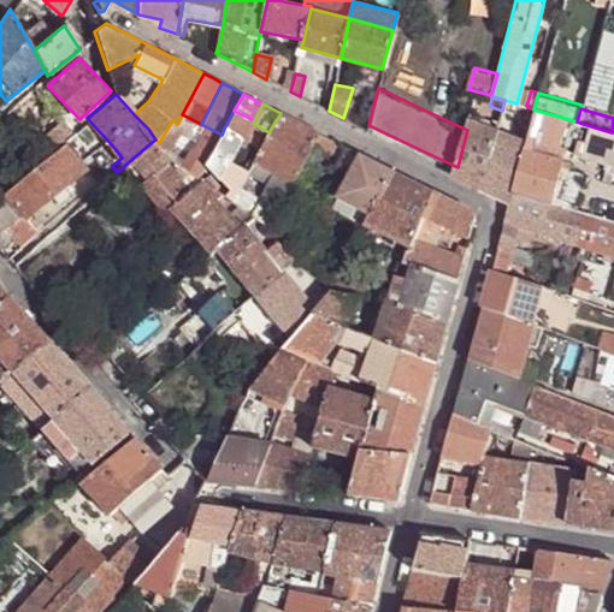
[(551,144),(568,149),(579,153),(579,155),(613,165),(613,132),(612,132),(588,125),(583,142),(578,141),(583,124),(577,122),(533,110),(524,141),(511,190),(549,201),(562,160),(548,155),(551,144)]
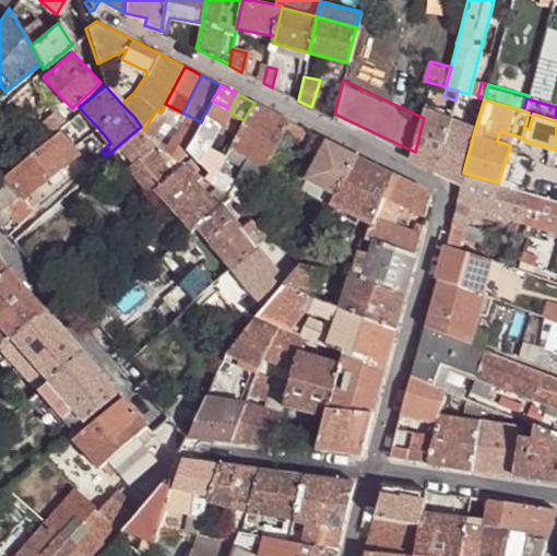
[(203,117),(218,126),(221,127),(229,111),(230,109),(212,101),(203,117)]
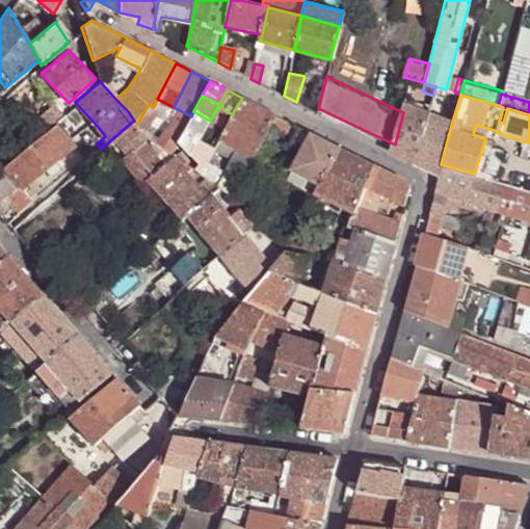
[(220,136),(236,146),(258,105),(252,102),(242,98),(232,114),(220,136)]
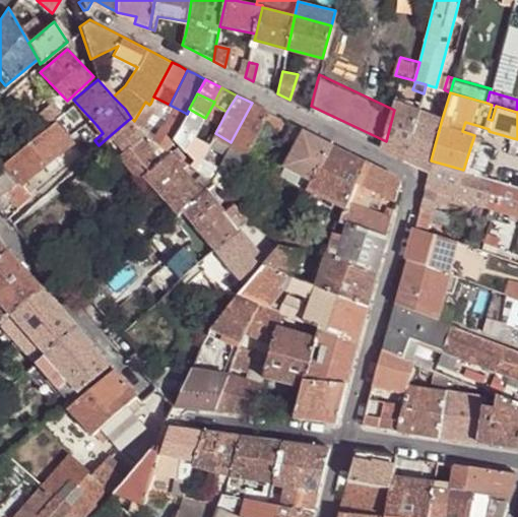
[(54,116),(59,112),(49,101),(35,112),(46,123),(52,118),(54,116)]
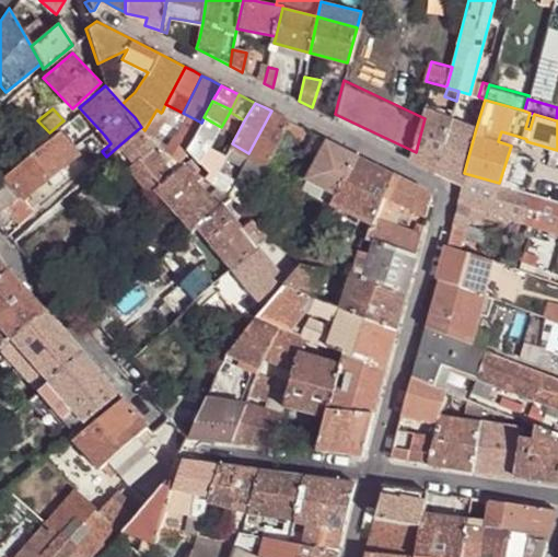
[(451,118),(427,108),(425,118),(416,152),(414,158),(426,164),(434,169),(451,118)]
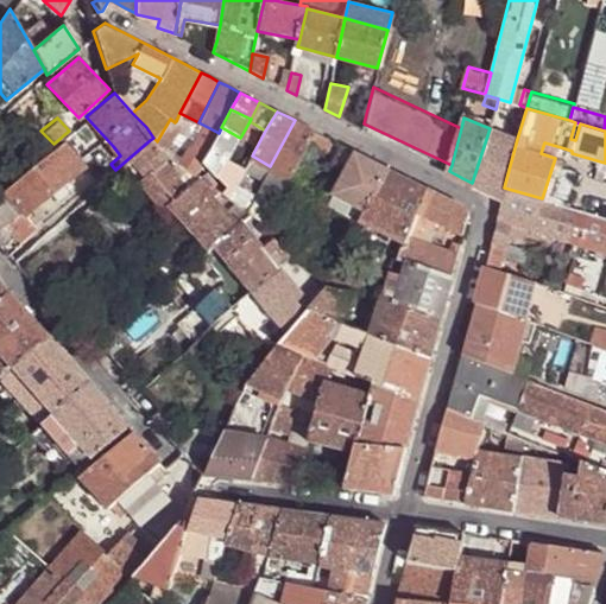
[(170,119),(157,141),(165,152),(180,125),(176,121),(175,122),(170,119)]
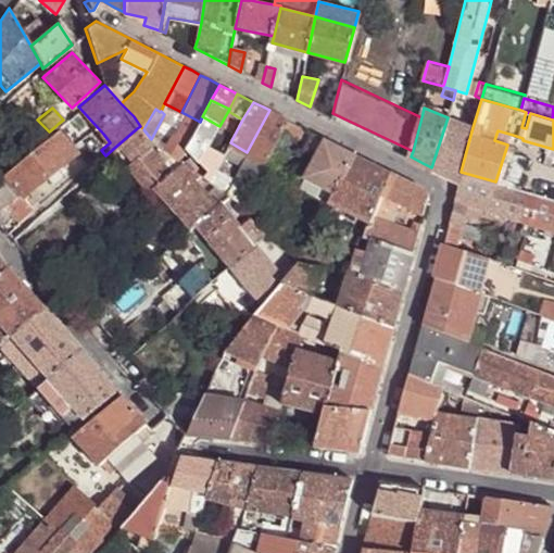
[(278,132),(286,118),(277,114),(269,110),(247,152),(262,161),(278,132)]
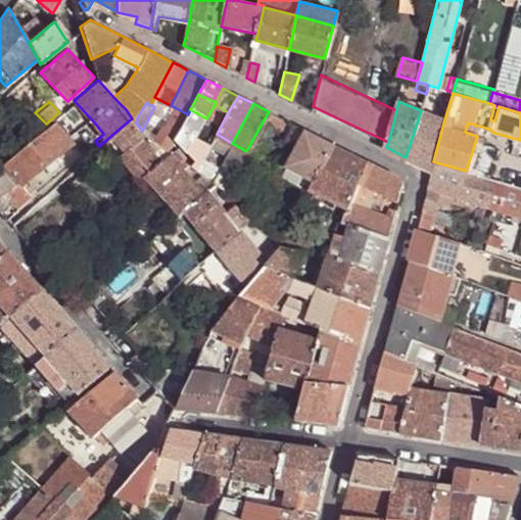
[(195,158),(200,162),(203,156),(211,143),(195,136),(204,117),(190,109),(188,114),(176,138),(195,158)]
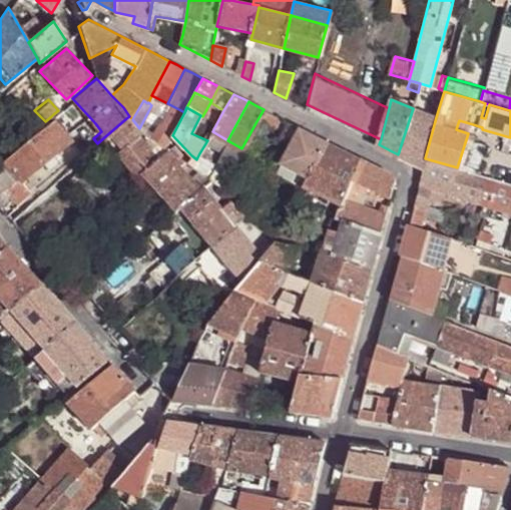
[(67,130),(74,124),(60,108),(58,110),(53,114),(67,130)]
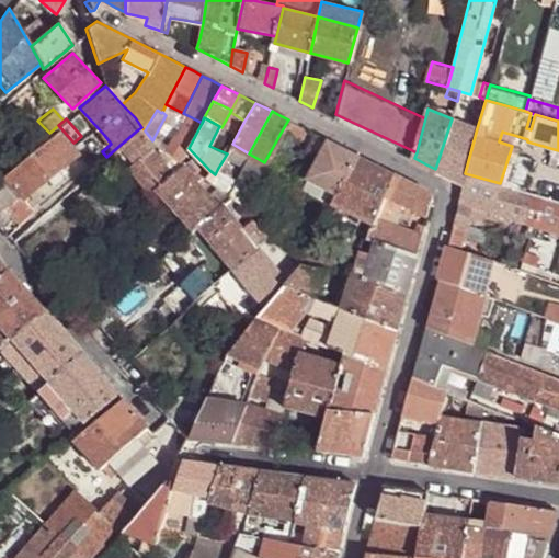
[(477,128),(452,118),(435,169),(444,173),(461,182),(463,182),(465,173),(477,128)]
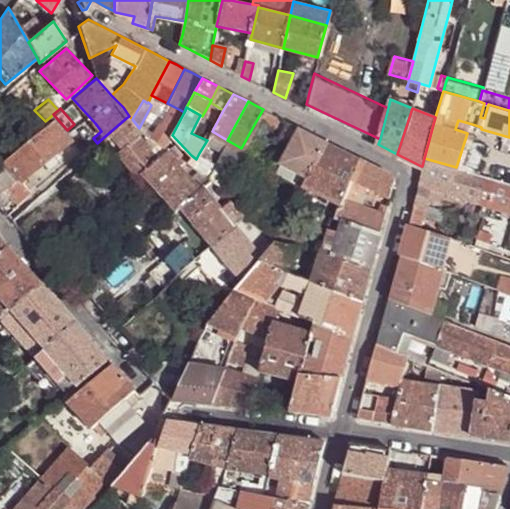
[(299,127),(263,109),(256,121),(291,138),(299,127)]
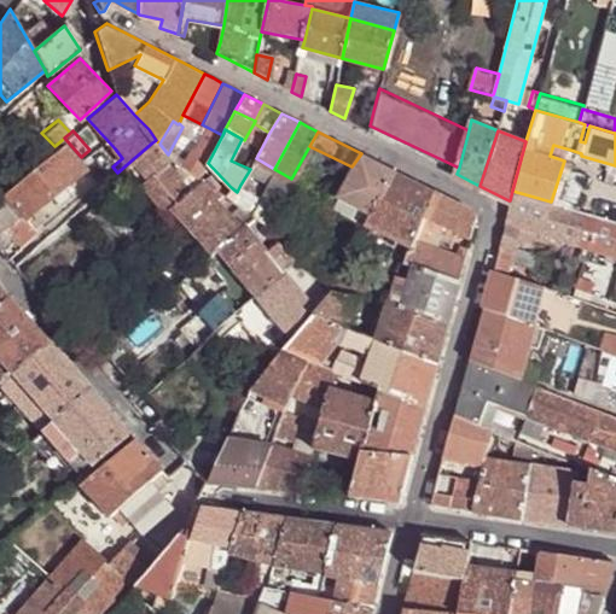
[(54,146),(3,191),(21,211),(24,215),(81,164),(62,140),(54,146)]
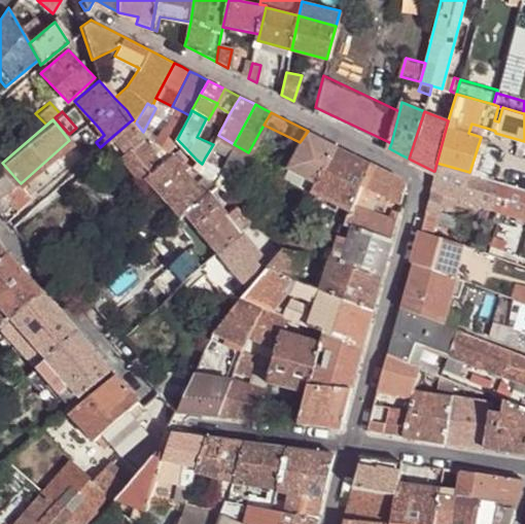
[(130,121),(108,140),(142,178),(147,174),(164,160),(130,121)]
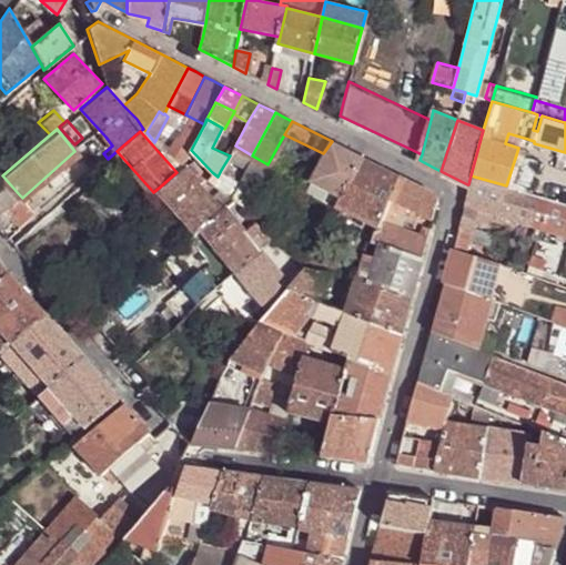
[(346,148),(332,141),(323,153),(307,178),(310,179),(340,192),(362,155),(346,148)]
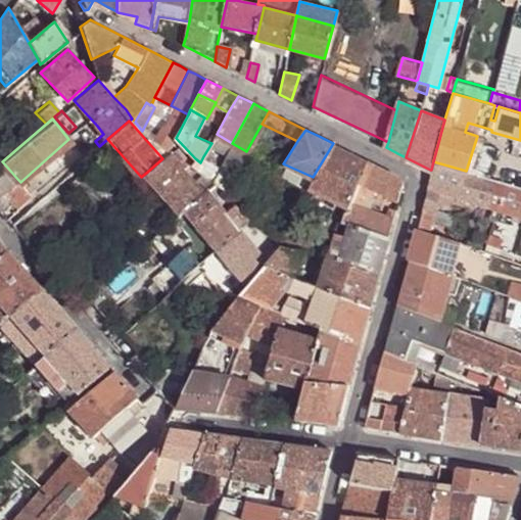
[(151,142),(169,150),(173,144),(153,139),(151,142)]
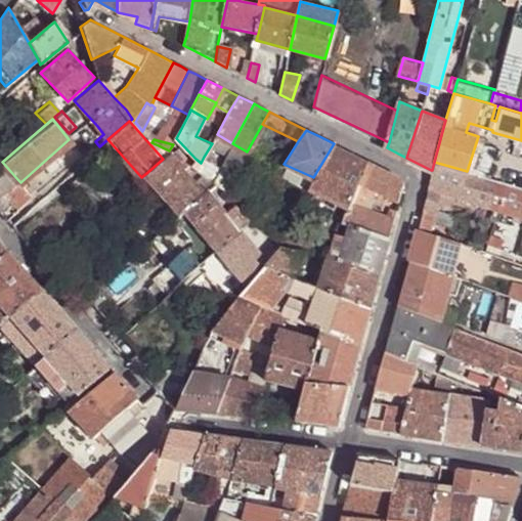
[(308,185),(344,207),(347,202),(356,182),(366,161),(347,150),(334,143),(313,177),(308,185)]
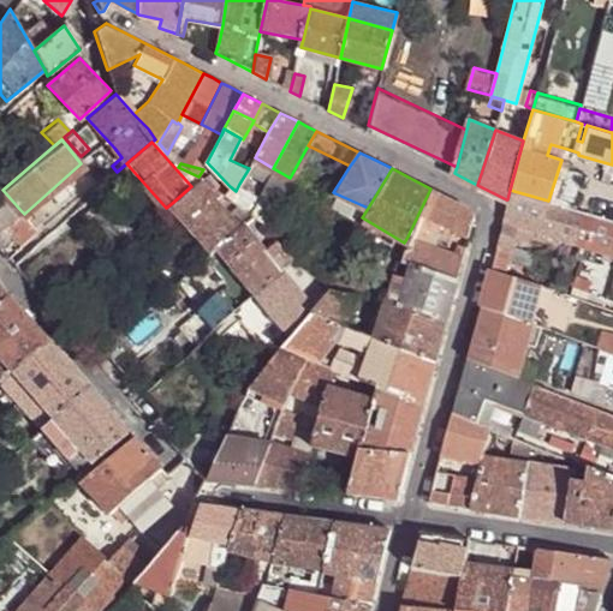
[(172,203),(210,249),(215,246),(239,225),(216,197),(225,189),(209,172),(191,186),(172,203)]
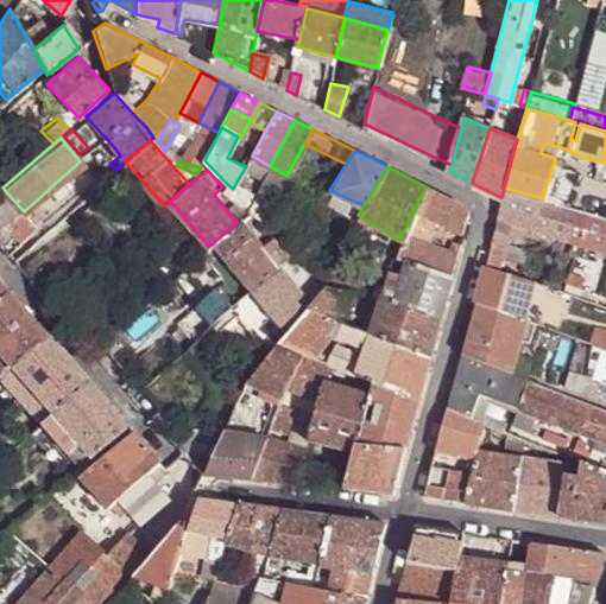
[(229,195),(241,205),(251,189),(237,182),(233,189),(229,195)]
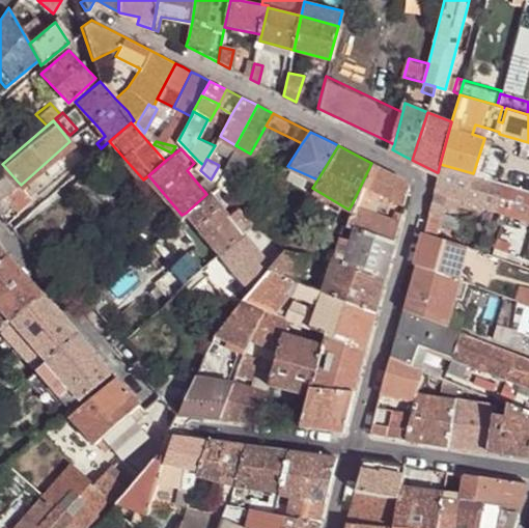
[(216,184),(228,193),(239,174),(227,169),(231,162),(228,159),(224,167),(224,168),(216,184)]
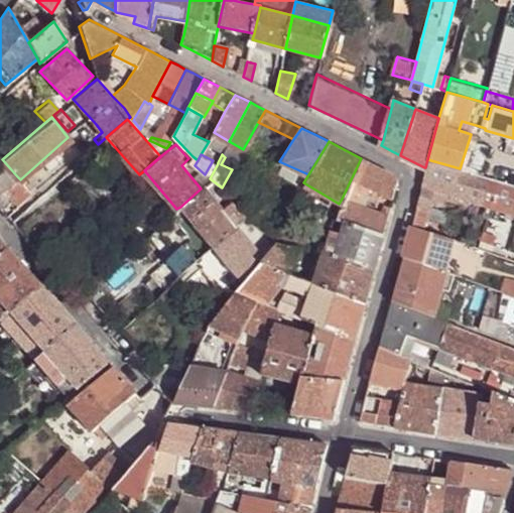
[(361,158),(351,179),(392,197),(396,180),(394,175),(361,158)]
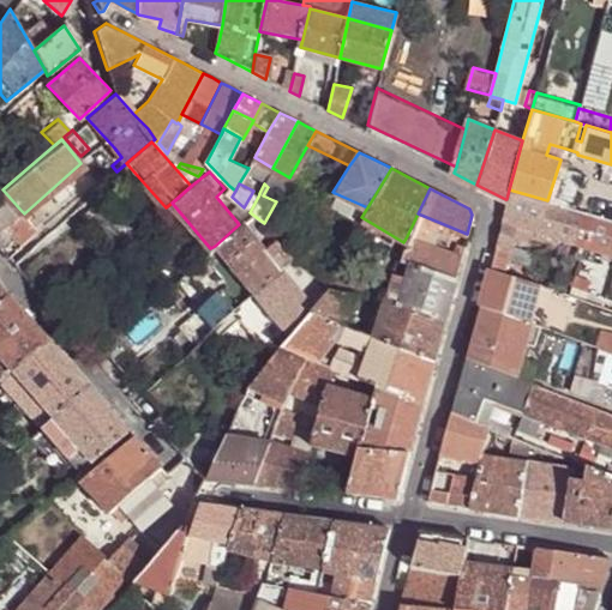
[(0,243),(11,234),(4,224),(21,210),(3,189),(0,192),(0,243)]
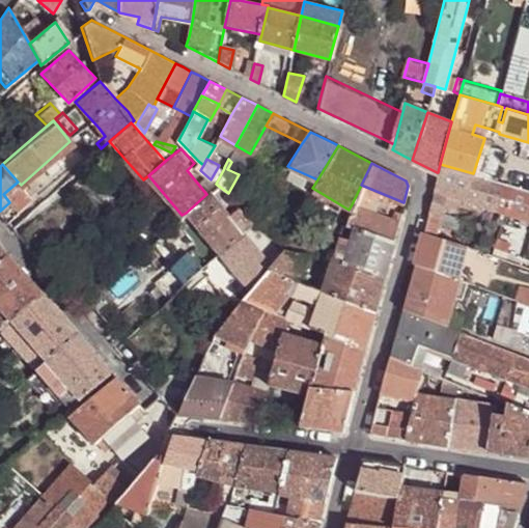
[(528,189),(473,173),(440,164),(438,172),(437,172),(433,190),(448,194),(528,218),(528,189)]
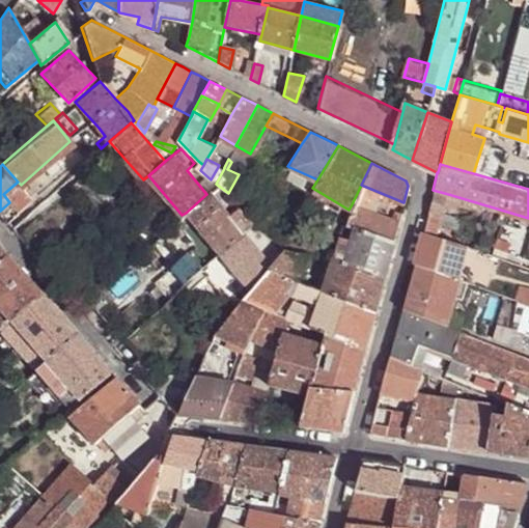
[(312,188),(317,179),(289,167),(284,174),(312,188)]
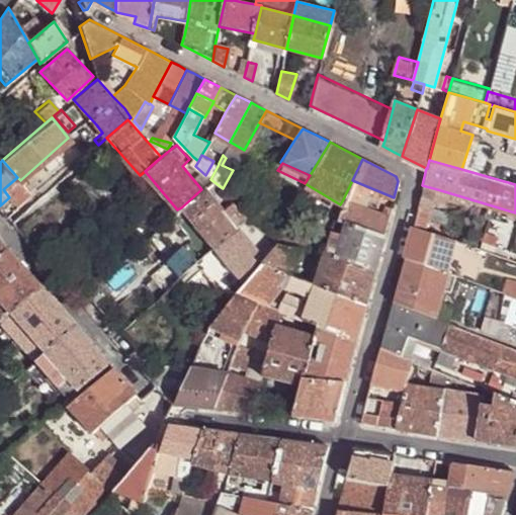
[(422,185),(417,204),(429,208),(431,209),(437,189),(422,185)]
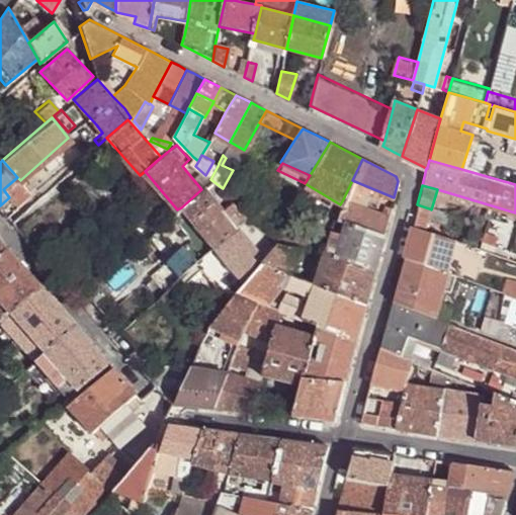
[(181,207),(209,243),(231,223),(221,209),(204,186),(201,189),(181,207)]
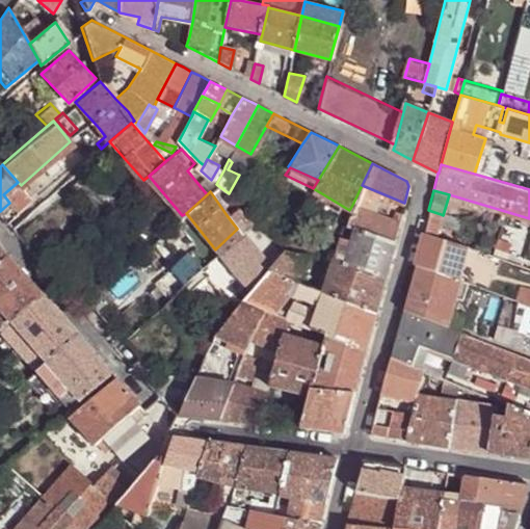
[(237,229),(248,218),(245,214),(238,205),(227,215),(237,229)]
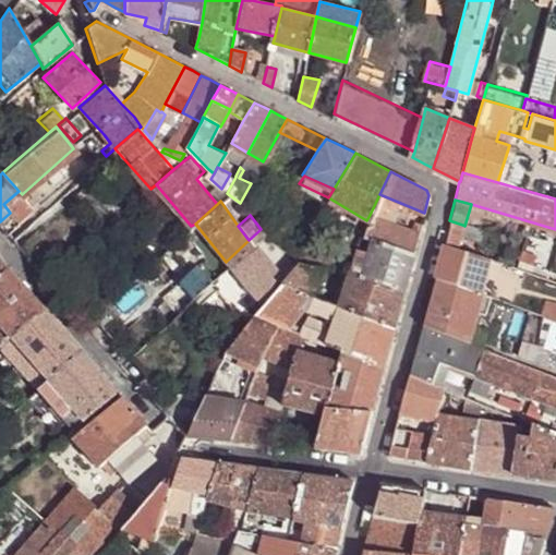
[(364,226),(361,232),(369,236),(413,252),(419,232),(370,215),(366,220),(364,226)]
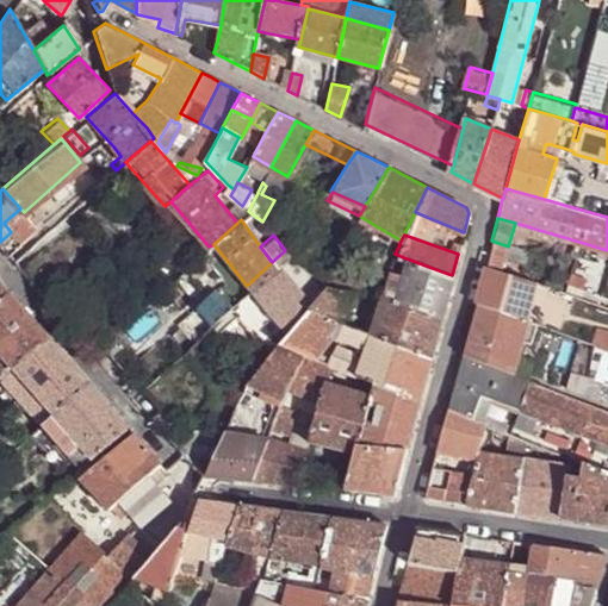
[(105,257),(113,250),(104,239),(95,248),(105,257)]
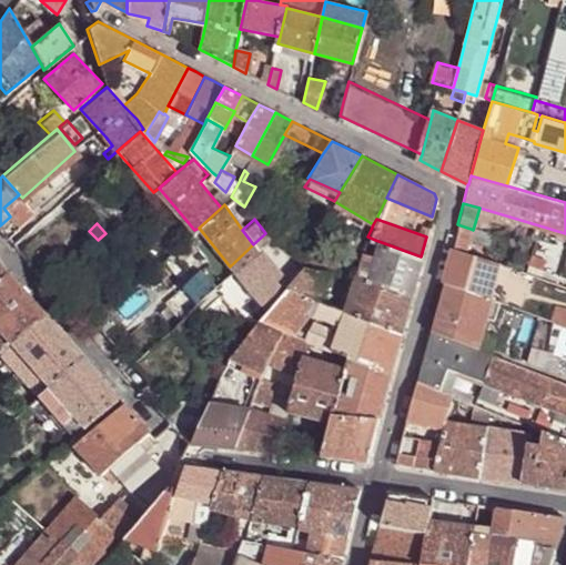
[(471,229),(457,224),(452,246),(465,251),(467,251),(473,230),(471,229)]
